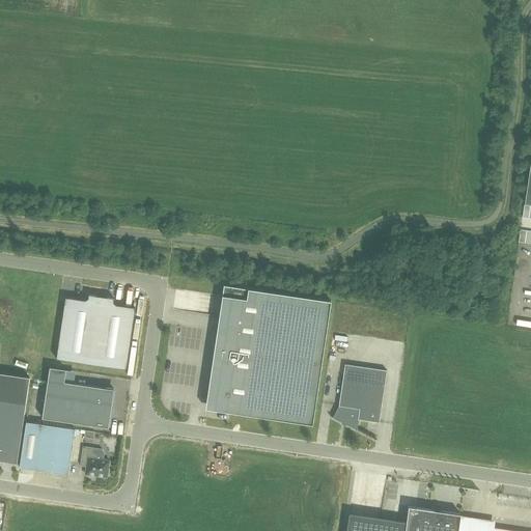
[(224,285),(220,316),(205,409),(313,425),(316,402),(331,301),(224,285)]
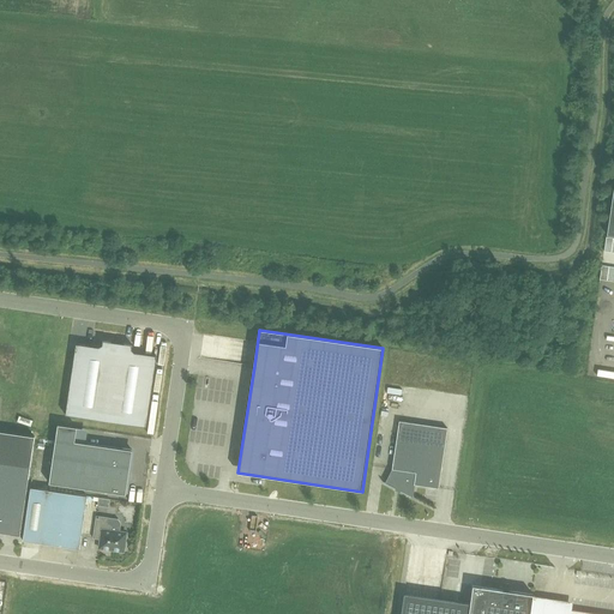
[(157,356),(143,354),(134,353),(131,350),(132,345),(124,344),(124,343),(110,342),(102,341),(102,342),(103,342),(102,345),(98,348),(76,344),(65,415),(146,427),(157,356)]
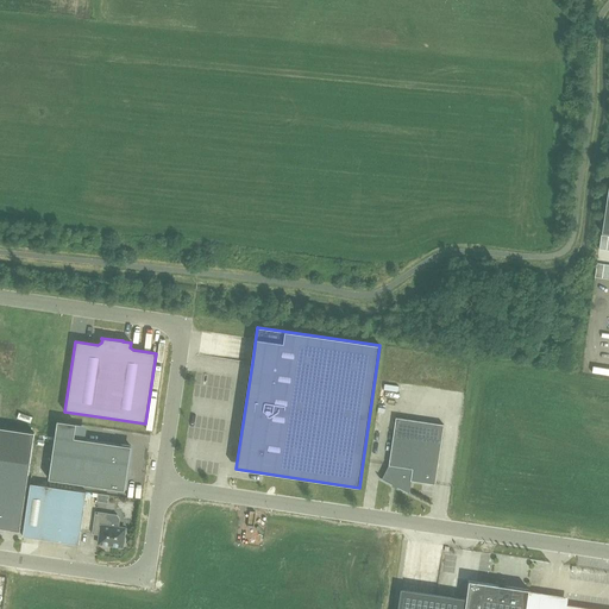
[(380,478),(397,487),(400,488),(409,493),(412,481),(434,484),(444,425),(396,418),(389,465),(382,478),(380,477),(380,478)]
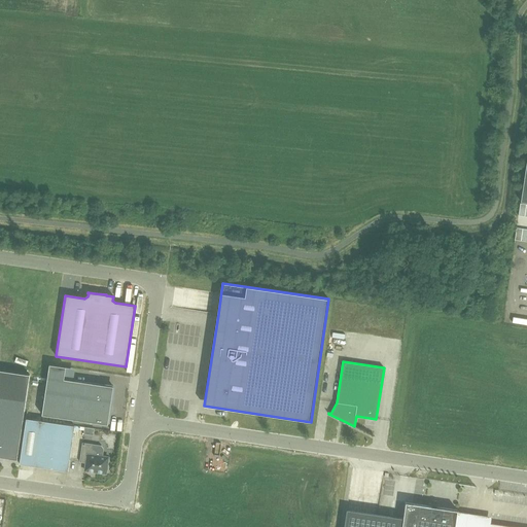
[(113,386),(73,381),(64,379),(66,367),(66,366),(49,364),(41,415),(108,425),(108,423),(113,388),(113,386)]
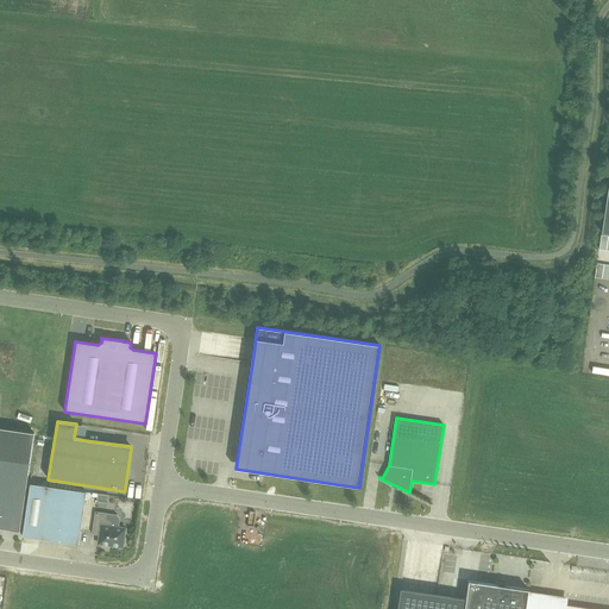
[(0,528),(19,531),(30,460),(33,437),(35,433),(7,429),(0,427),(0,528)]
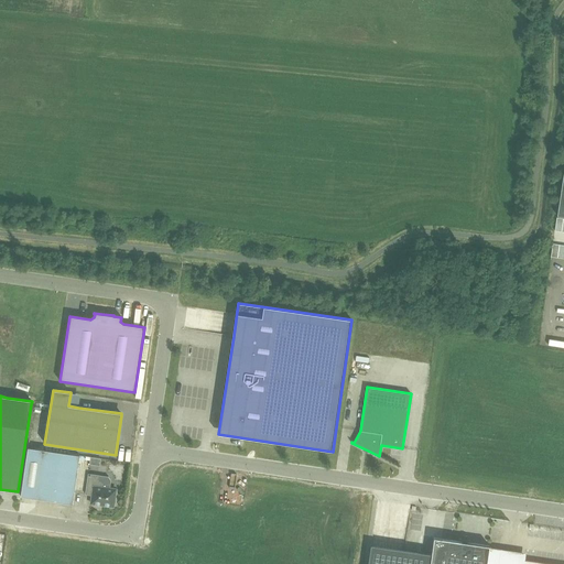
[(80,456),(43,451),(28,448),(21,497),(73,505),(78,466),(80,456)]
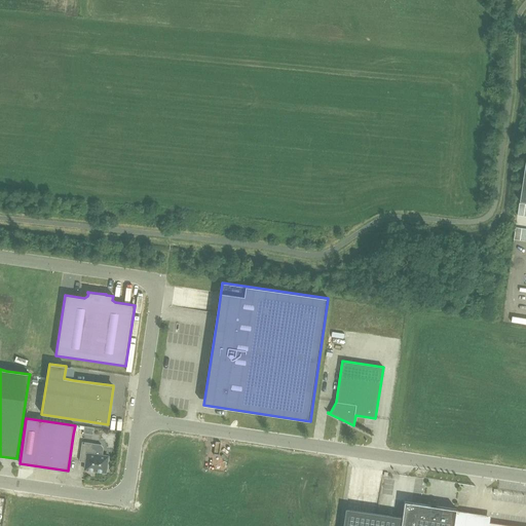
[(95,428),(75,425),(73,435),(79,436),(80,429),(84,429),(83,434),(94,435),(95,428)]
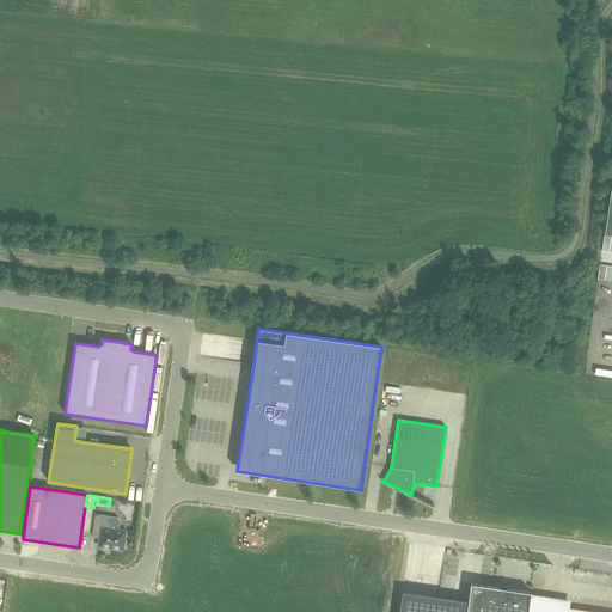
[(108,522),(109,516),(96,514),(93,537),(101,537),(98,546),(123,550),(123,548),(126,546),(126,540),(124,539),(126,531),(112,530),(112,526),(110,522),(108,522)]
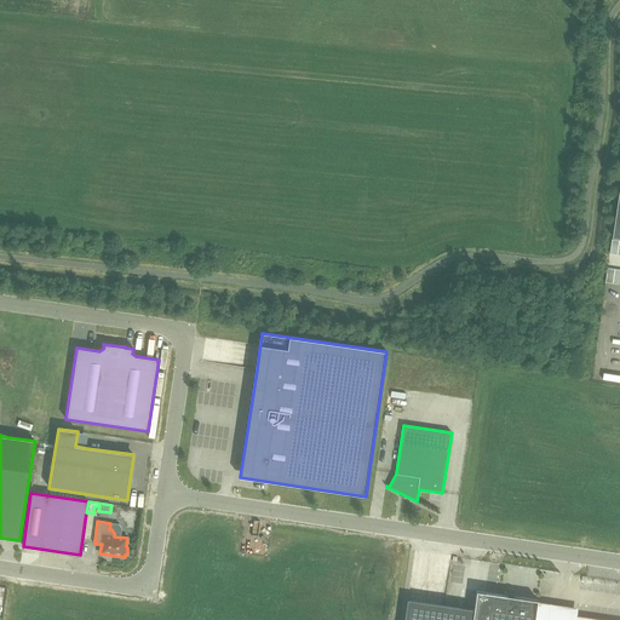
[(560,619),(535,616),(538,601),(477,592),(475,609),(461,608),(422,602),(419,612),(407,609),(405,619),(609,619),(577,615),(575,619),(560,619)]
